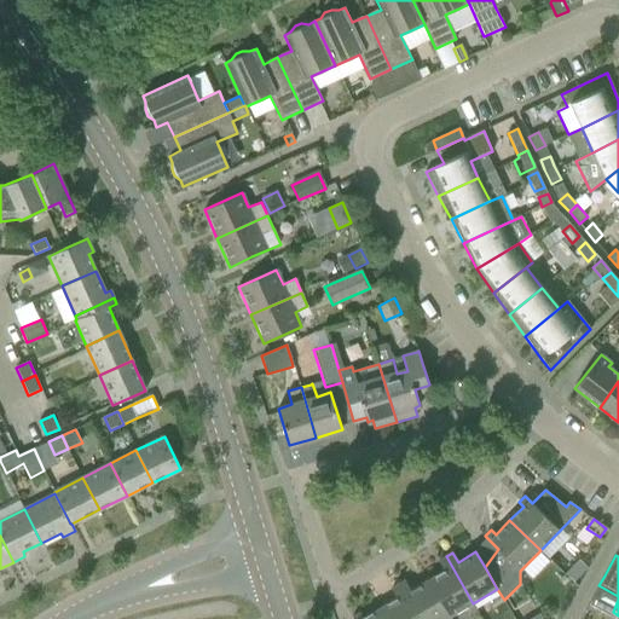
[(473,603),(446,556),(439,561),(445,571),(428,580),(449,617),(473,603)]
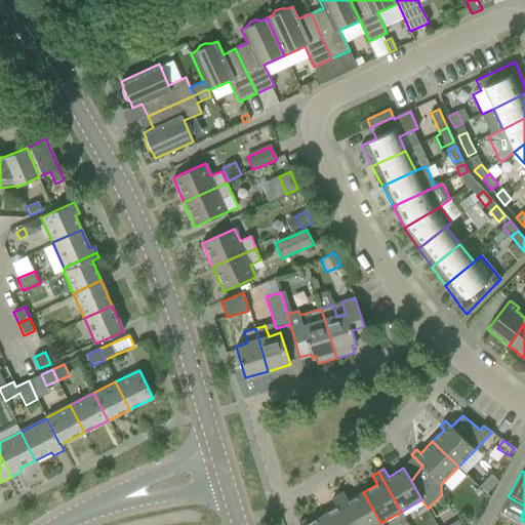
[(490,475),(479,487),(487,495),(498,483),(490,475)]
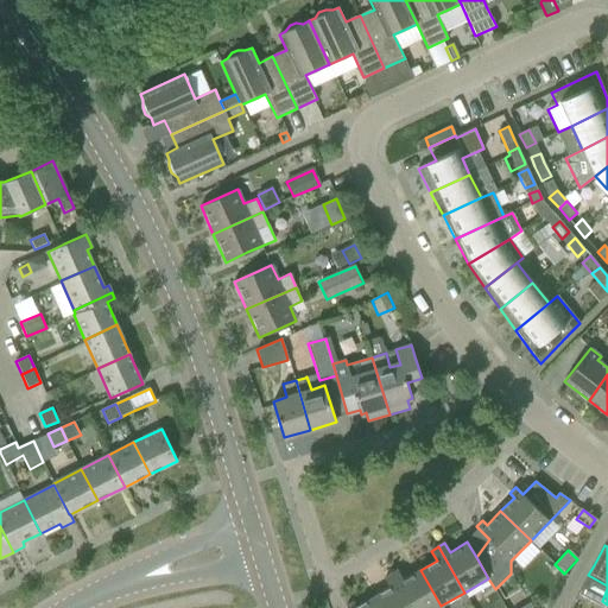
[(398,570),(391,574),(410,607),(437,607),(441,606),(420,570),(404,580),(398,570)]
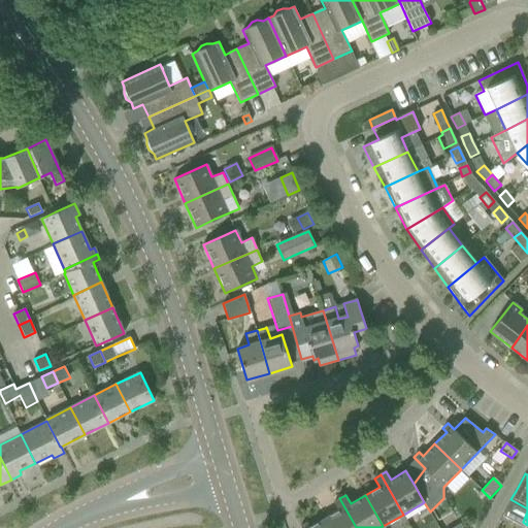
[(338,510),(324,519),(329,527),(356,527),(339,498),(333,502),(338,510)]
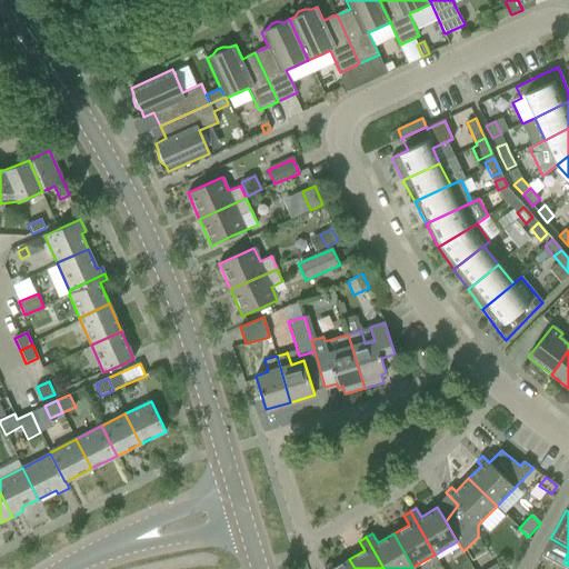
[(355,568),(349,559),(333,568),(331,563),(325,568),(355,568)]
